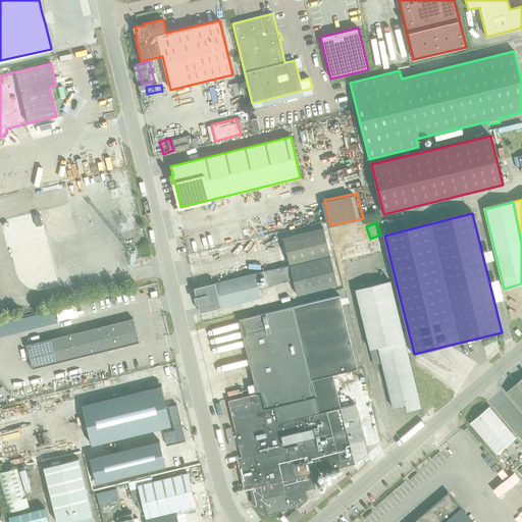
[(290,265),(330,255),(323,227),(282,238),(290,265)]
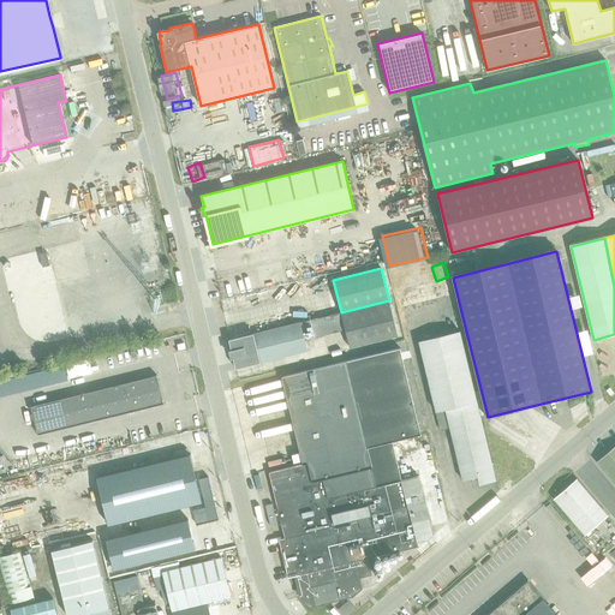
[(341,312),(342,317),(345,330),(350,347),(398,335),(389,300),(341,312)]
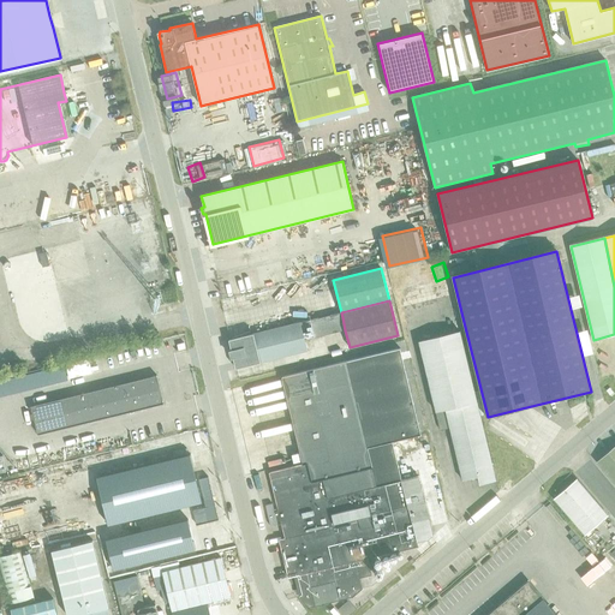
[(236,368),(308,350),(302,322),(242,336),(230,340),(236,368)]
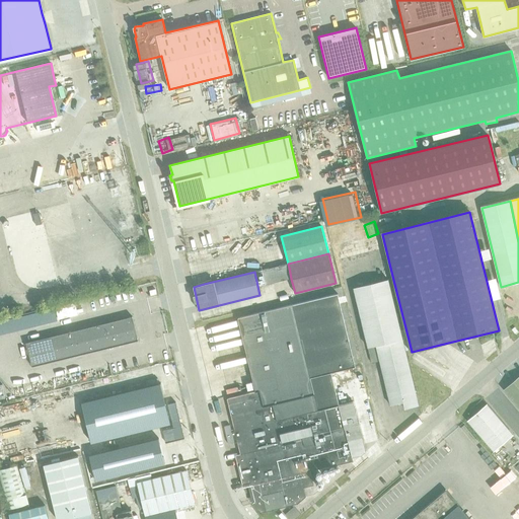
[(419,405),(388,279),(354,288),(372,363),(379,361),(390,405),(403,401),(404,409),(419,405)]
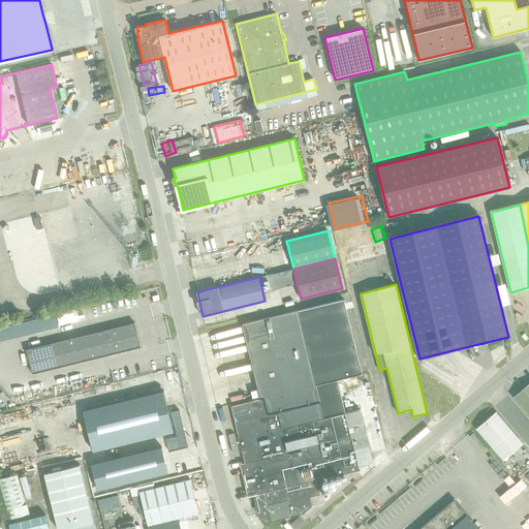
[(346,412),(345,412),(337,380),(362,374),(343,300),(243,324),(260,399),(231,406),(247,469),(242,471),(248,497),(253,495),(256,511),(265,523),(271,522),(292,517),(303,514),(311,506),(309,497),(319,495),(317,486),(316,480),(360,470),(359,466),(368,464),(372,460),(360,409),(346,412)]
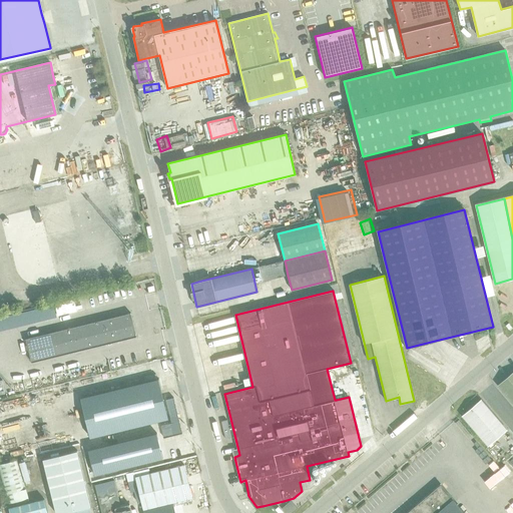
[(77,301),(0,317),(0,340),(0,341),(0,339),(0,336),(6,336),(5,330),(19,327),(20,333),(36,329),(35,321),(79,311),(77,301)]
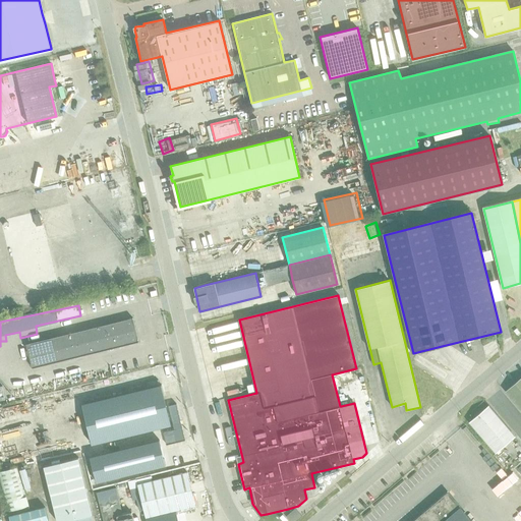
[(26,344),(32,367),(53,362),(138,342),(132,317),(47,339),(26,344)]
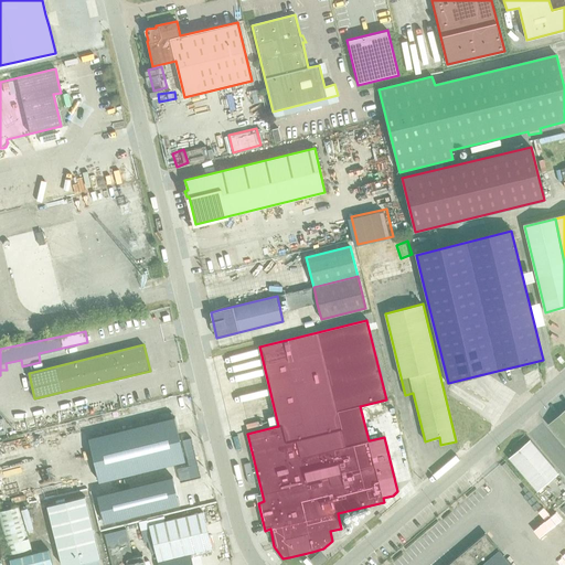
[(564,408),(547,424),(564,444),(564,408)]
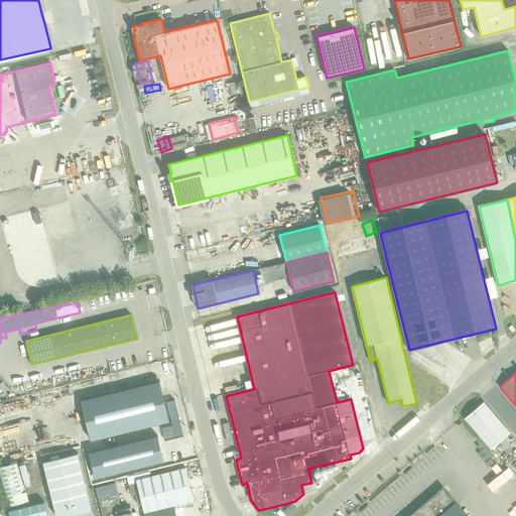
[(159,381),(78,401),(88,440),(169,420),(159,381)]
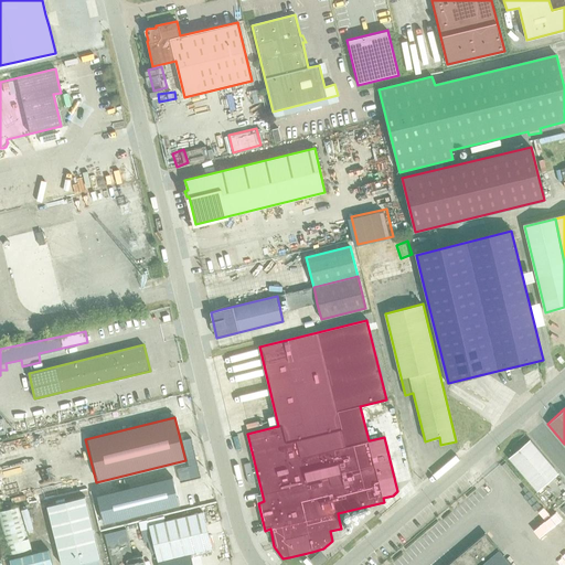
[(190,466),(178,469),(181,482),(201,477),(196,461),(191,438),(183,439),(190,466)]
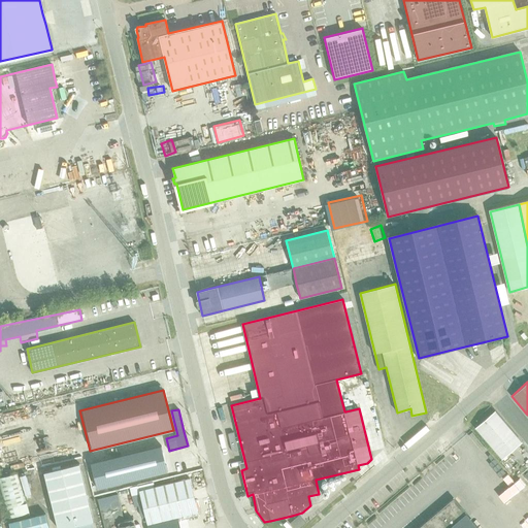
[(522,442),(495,410),(475,428),(502,459),(522,442)]
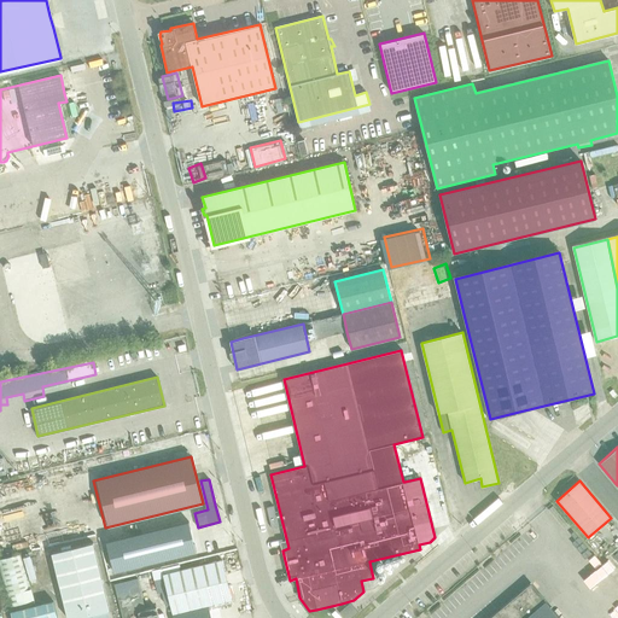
[(188,522),(106,542),(114,572),(197,552),(188,522)]
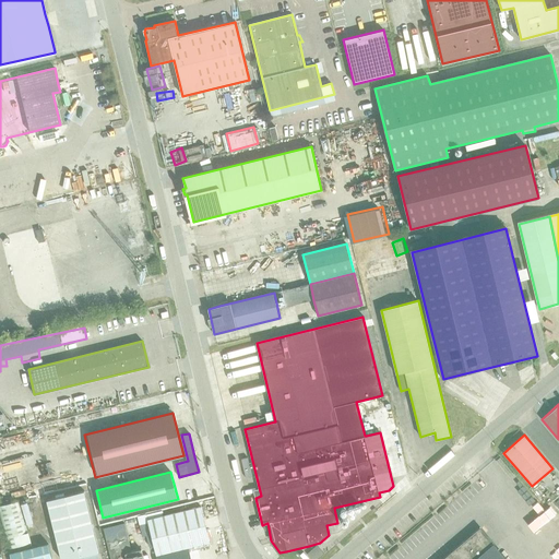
[(61,558),(97,558),(97,554),(99,552),(84,491),(47,500),(61,558)]
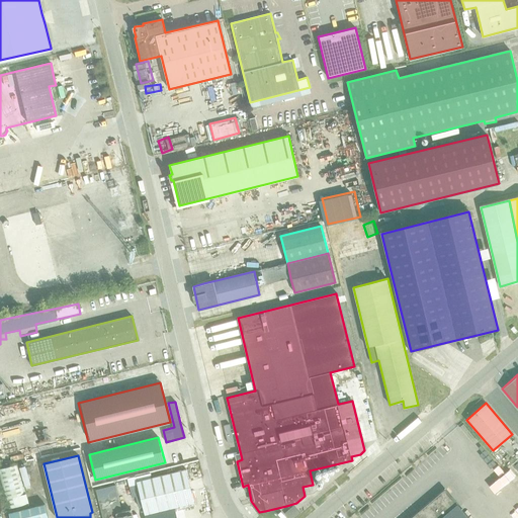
[(28,503),(17,463),(0,468),(0,480),(8,509),(28,503)]
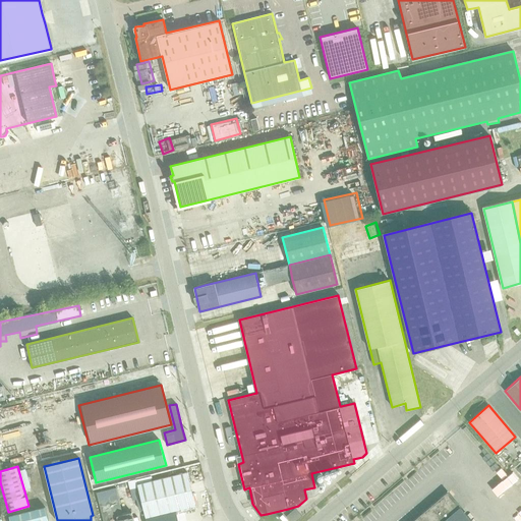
[(29,466),(23,467),(27,489),(33,488),(29,466)]
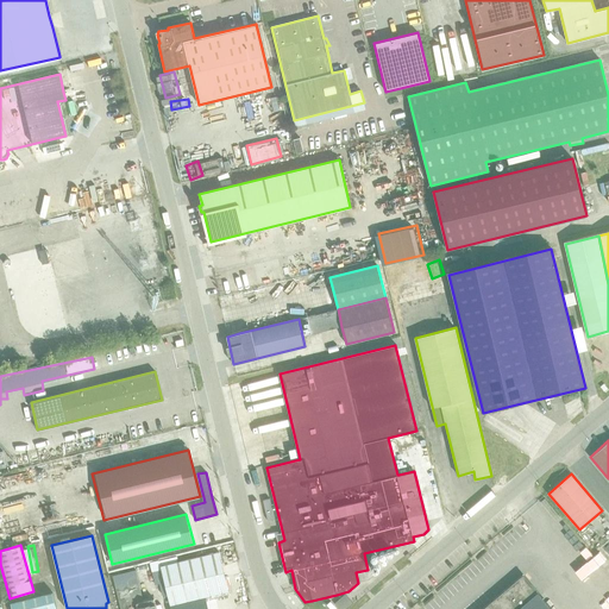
[(221,563),(219,552),(161,566),(159,560),(150,563),(156,585),(159,584),(163,595),(168,594),(170,604),(170,608),(208,608),(206,596),(228,590),(221,563)]
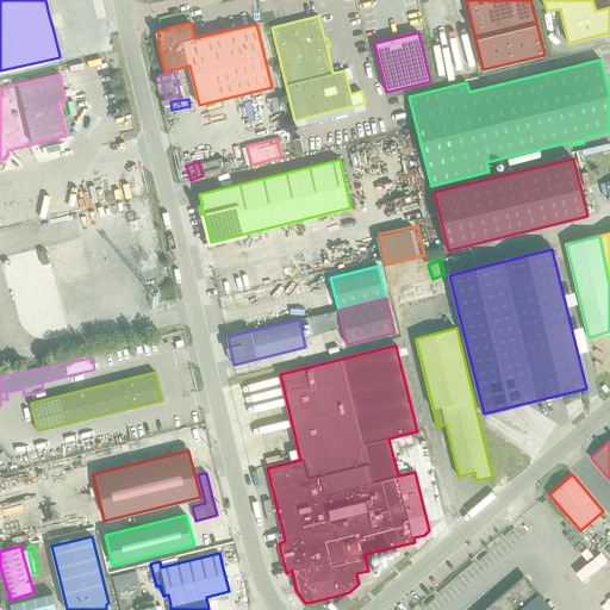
[(135,571),(112,577),(116,589),(120,609),(155,609),(154,601),(143,603),(137,583),(135,571)]
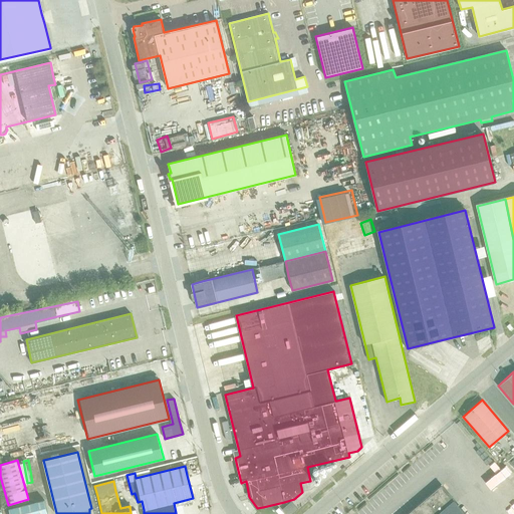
[(466,513),(442,485),(407,513),(466,513)]
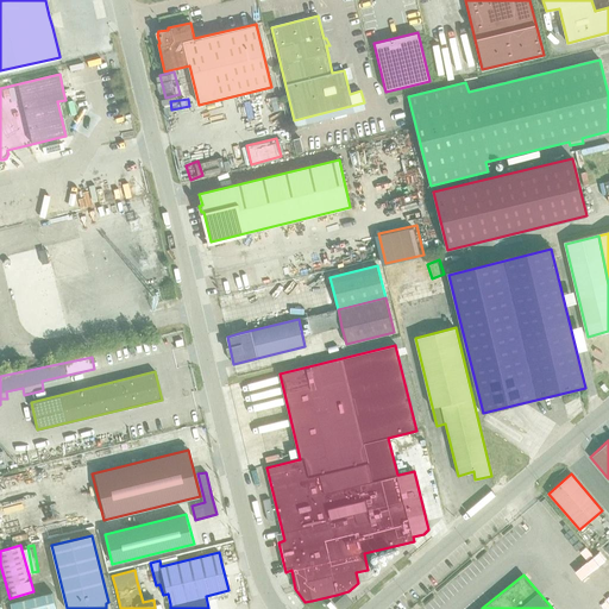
[(56,608),(57,608),(52,592),(11,603),(12,608),(56,608)]
